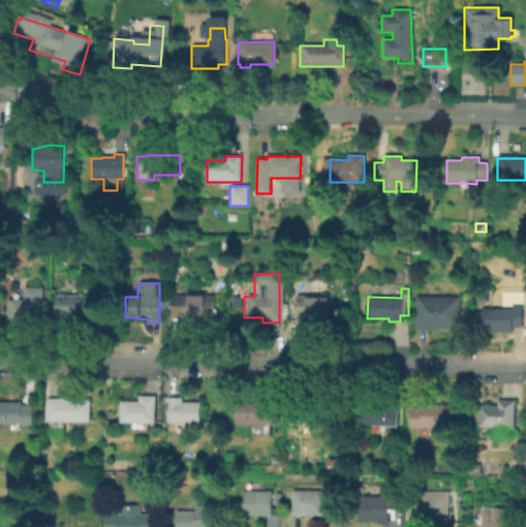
[(38,295),(41,295),(41,311),(45,311),(45,317),(41,317),(41,319),(33,319),(33,322),(6,321),(6,300),(23,300),(23,295),(29,295),(29,289),(38,289),(38,295)]
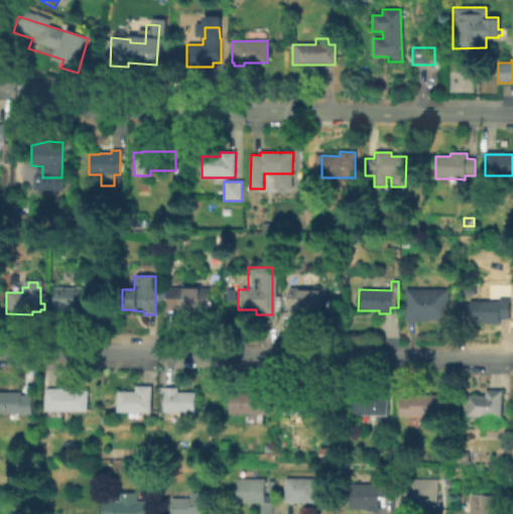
[(84,288),(85,309),(69,309),(54,312),(53,288),(84,288)]
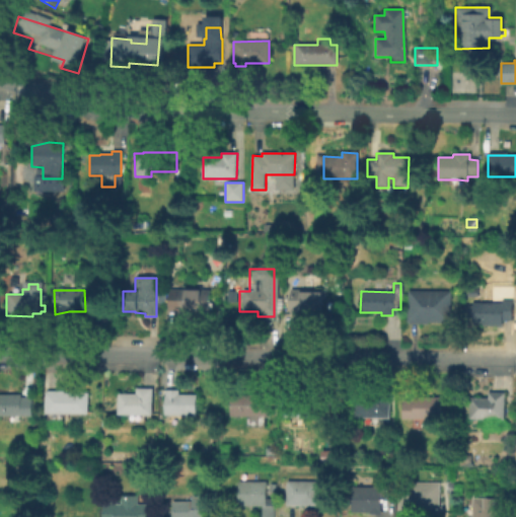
[(208,290),(208,312),(192,312),(192,314),(175,314),(175,296),(173,296),(172,291),(208,290)]
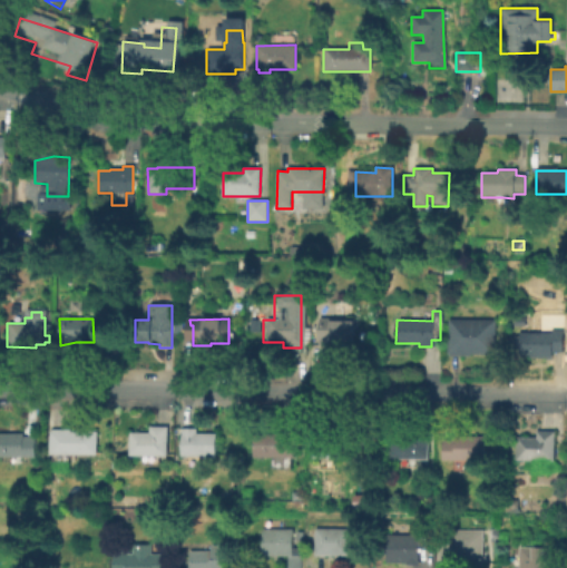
[(352,319),(351,343),(333,343),(333,346),(318,345),(318,319),(352,319)]
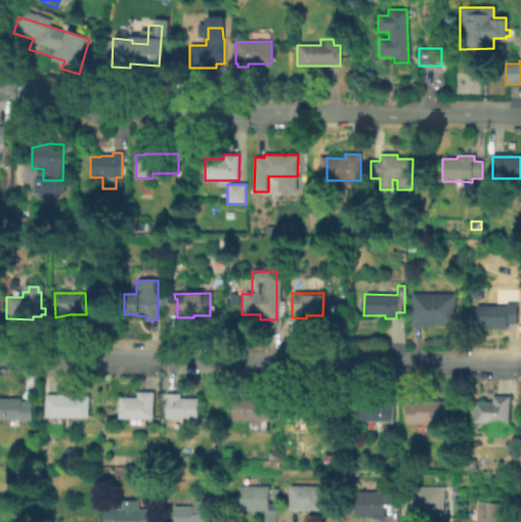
[(452,295),(452,325),(430,325),(429,328),(410,328),(410,324),(409,324),(410,295),(452,295)]
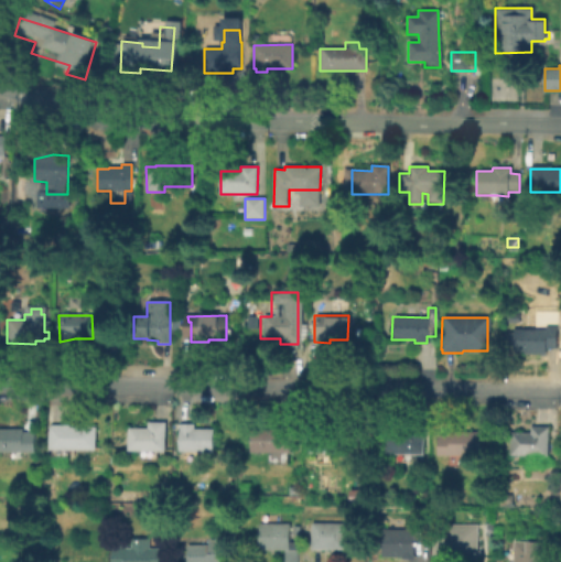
[(554,326),(556,348),(543,348),(543,355),(520,355),(520,353),(511,353),(511,328),(522,328),(522,320),(545,320),(545,326),(554,326)]
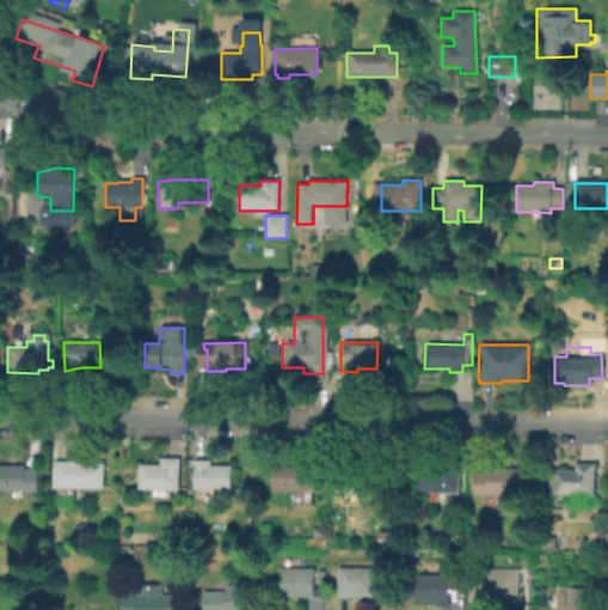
[(179,458),(179,490),(139,490),(139,464),(160,464),(160,458),(179,458)]
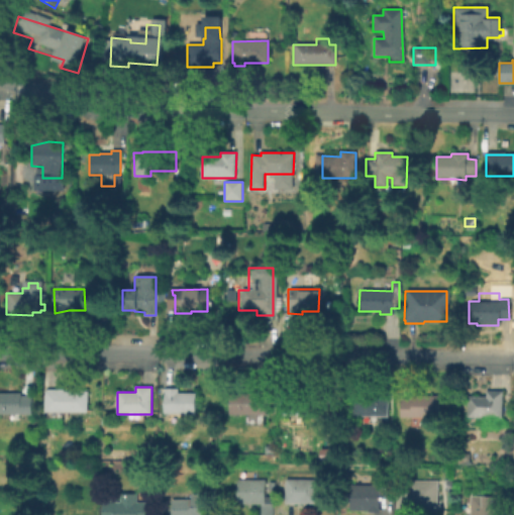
[(194,393),(195,414),(164,414),(164,389),(178,389),(178,393),(194,393)]
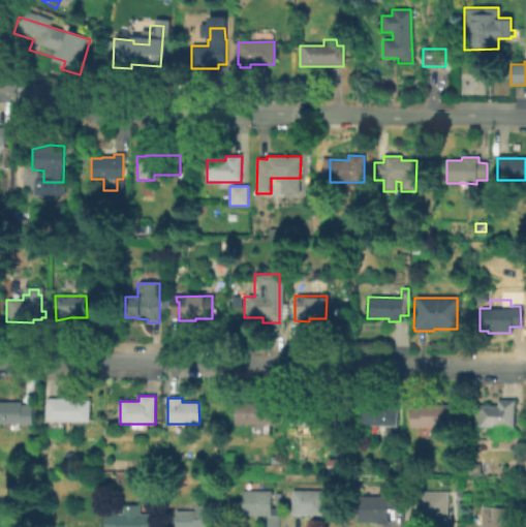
[(48,399),(65,399),(90,400),(90,422),(47,422),(48,399)]
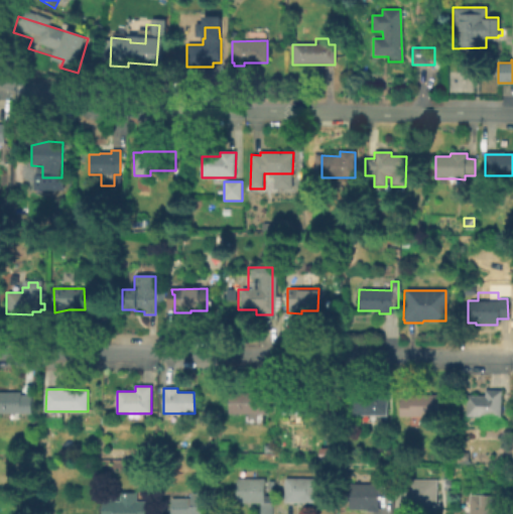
[(313,394),(312,415),(279,414),(280,390),(296,390),(295,394),(313,394)]
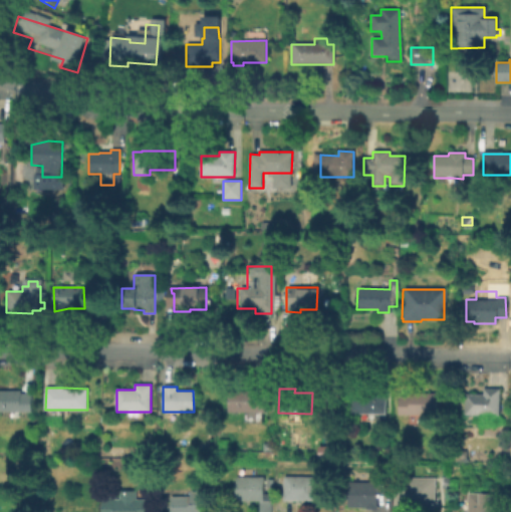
[(497,389),(497,416),(463,416),(464,395),(481,395),(481,389),(497,389)]
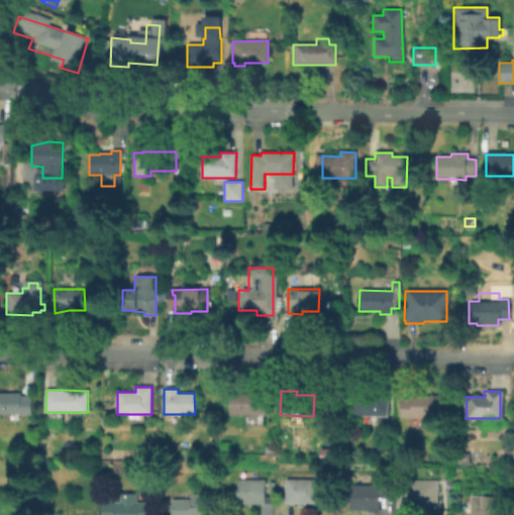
[(387,392),(386,417),(352,416),(352,395),(371,396),(371,392),(387,392)]
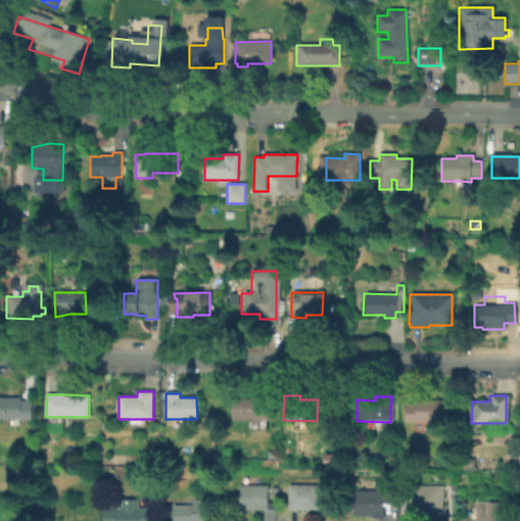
[(33,401),(33,421),(0,420),(0,398),(21,398),(21,401),(33,401)]
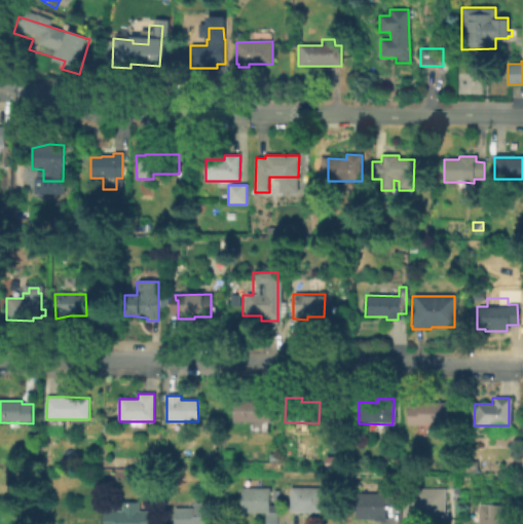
[(272,404),(272,422),(233,422),(233,401),(261,401),(261,405),(272,404)]
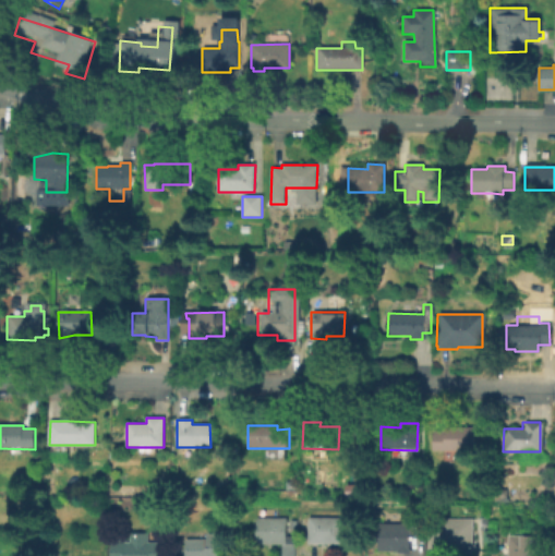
[(472,427),(472,451),(431,450),(431,431),(443,431),(442,427),(472,427)]
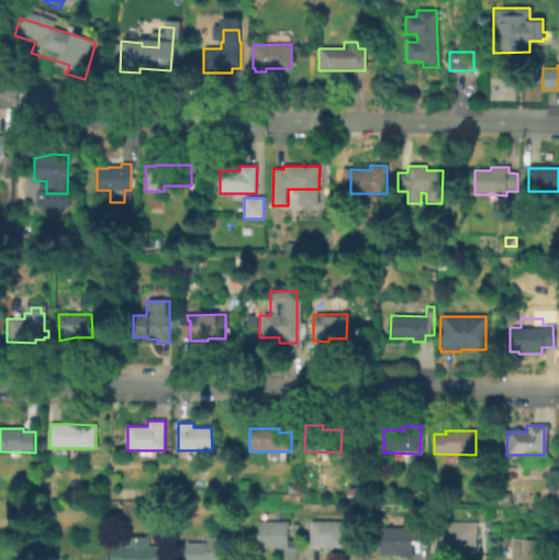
[(509,502),(490,502),(490,494),(507,493),(509,502)]
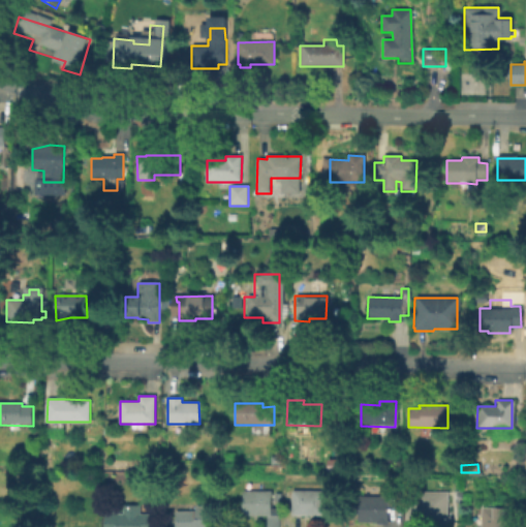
[(276,508),(276,526),(264,526),(264,516),(240,516),(241,492),(269,492),(269,508),(276,508)]
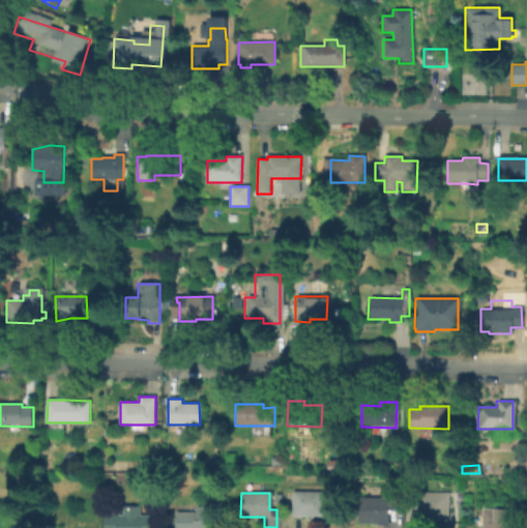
[(322,493),(321,517),(290,517),(290,493),(322,493)]
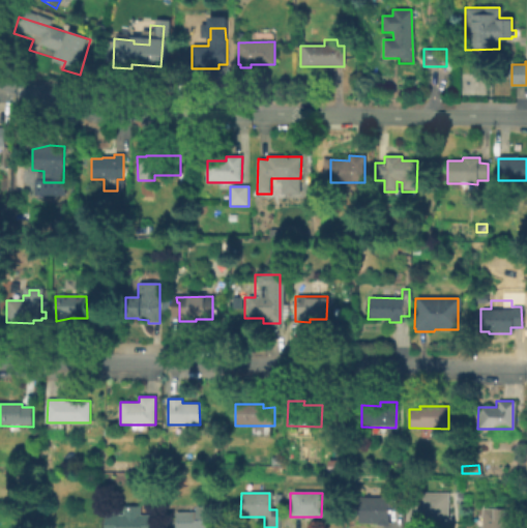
[(385,498),(385,522),(387,522),(387,526),(375,525),(375,524),(356,524),(357,498),(385,498)]
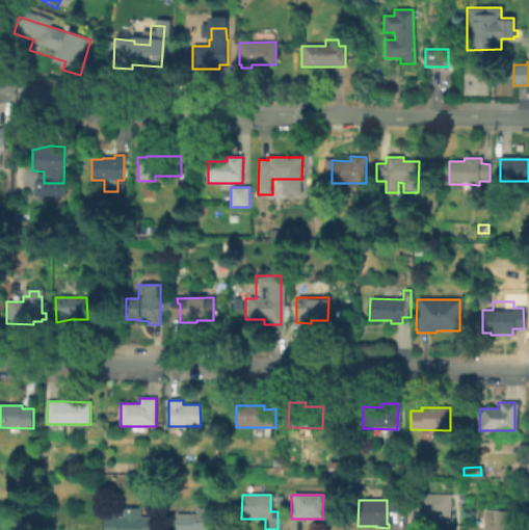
[(447,504),(447,529),(406,529),(406,504),(447,504)]
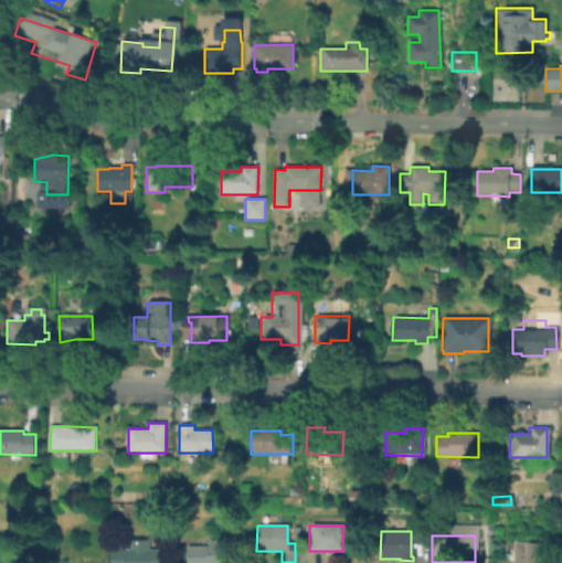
[(159,540),(159,562),(110,562),(110,545),(118,545),(118,550),(129,550),(129,540),(159,540)]
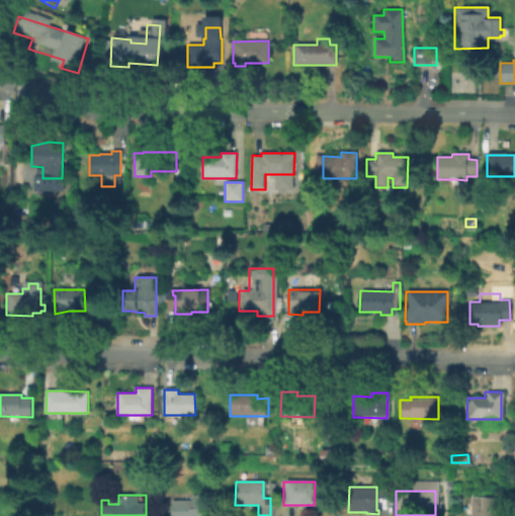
[(201,496),(201,515),(170,515),(170,502),(189,502),(189,496),(201,496)]
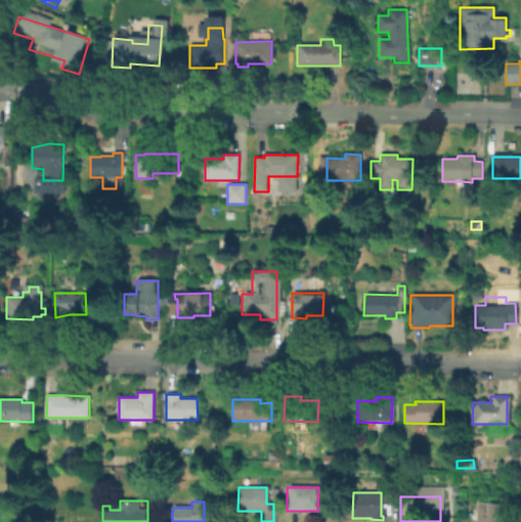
[(508,505),(508,518),(513,519),(513,521),(474,521),(474,517),(491,517),(492,505),(508,505)]
